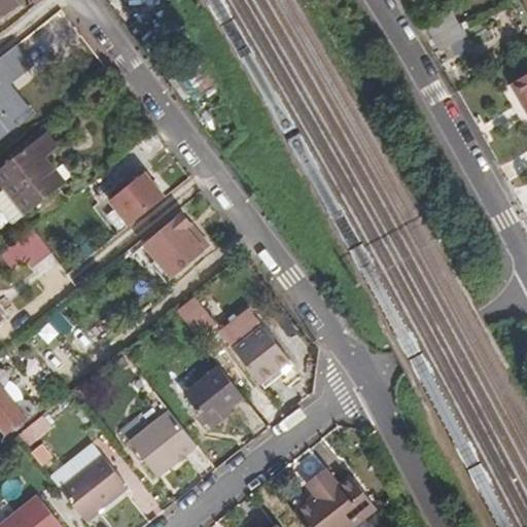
[(0,0),(0,21),(26,0),(25,0),(0,0)]
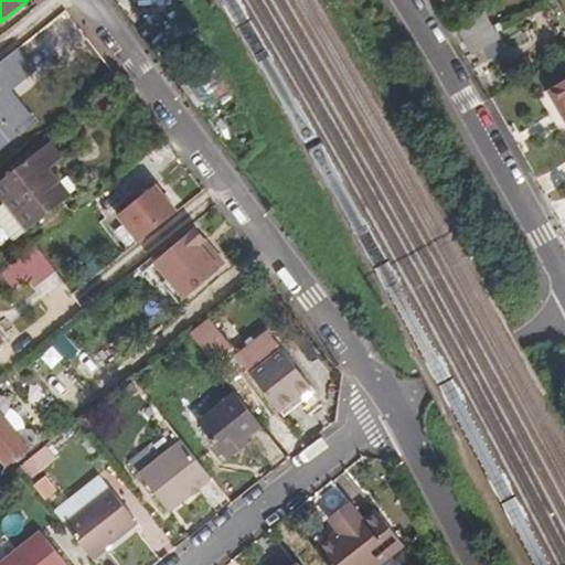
[(458,25),(465,40),(491,25),(483,11),(458,25)]
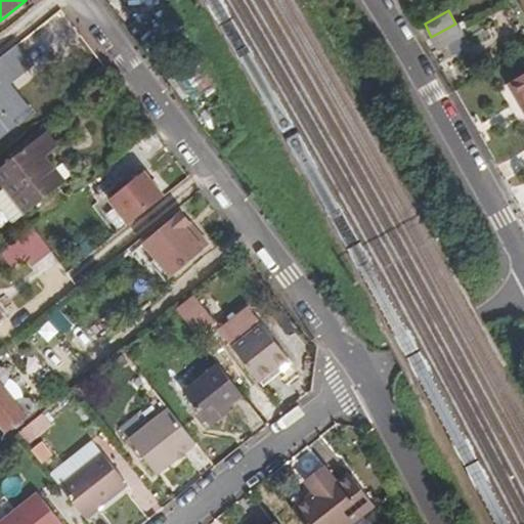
[(455,24),(431,37),(438,50),(463,36),(455,24)]
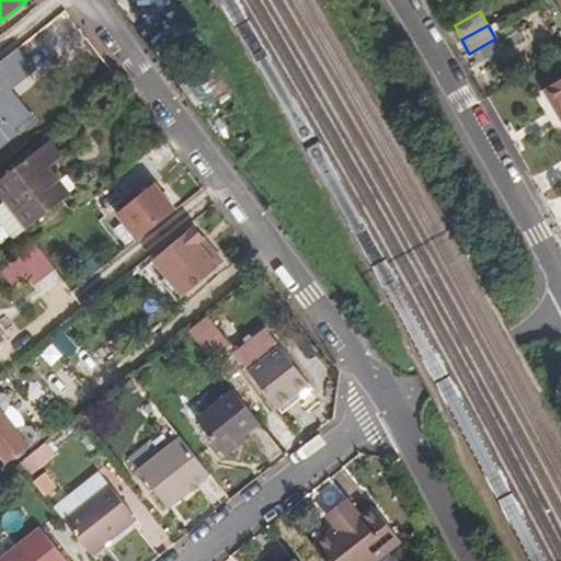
[(36,71),(19,48),(0,63),(0,148),(19,134),(15,128),(32,114),(12,90),(36,71)]
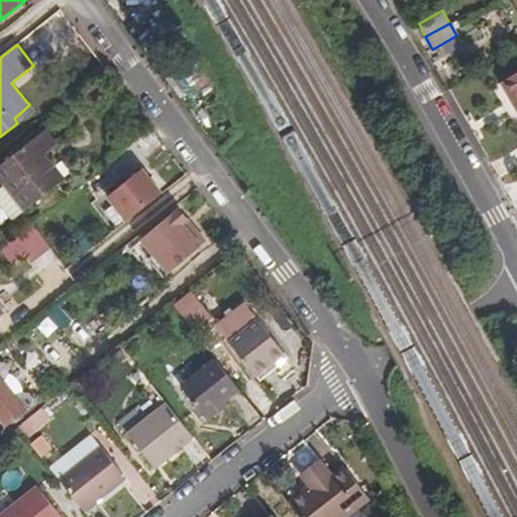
[(516,72),(502,82),(516,108),(516,72)]
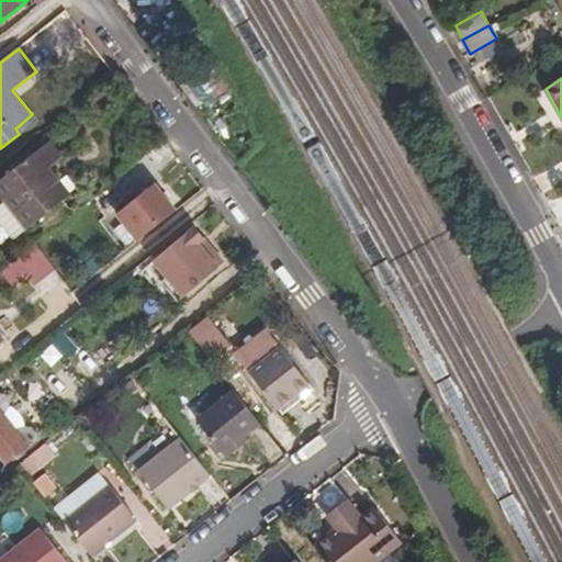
[(0,216),(17,236),(69,194),(48,167),(60,157),(48,141),(0,179),(0,192),(6,200),(0,204),(0,216)]
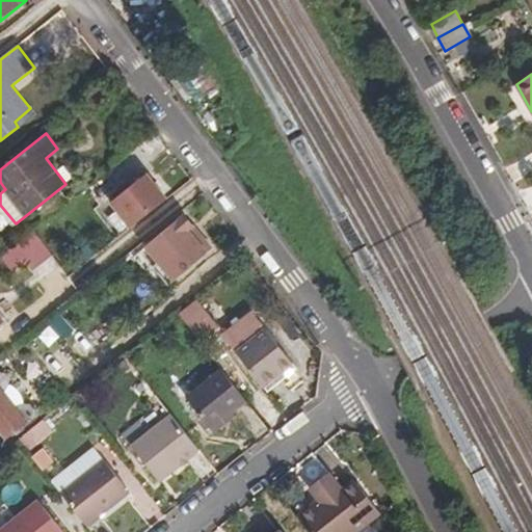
[(129,225),(165,196),(144,171),(109,200),(129,225)]
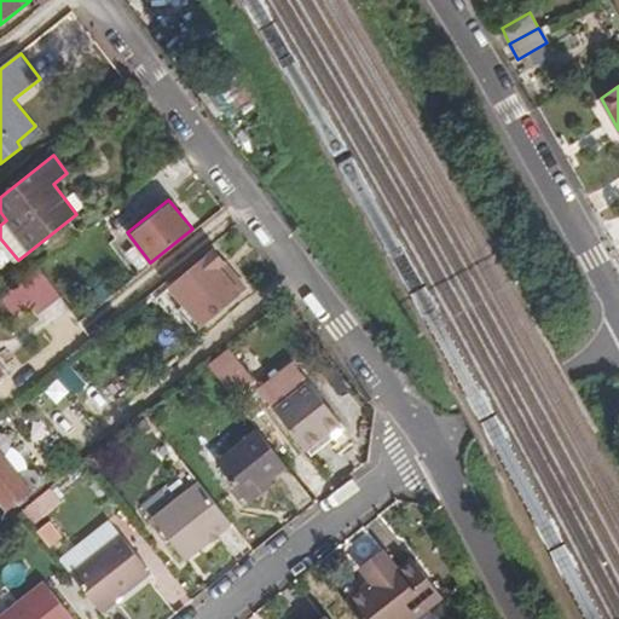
[(225,264),(213,249),(168,283),(184,302),(175,308),(194,331),(246,291),(229,270),(221,275),(218,270),(225,264)]
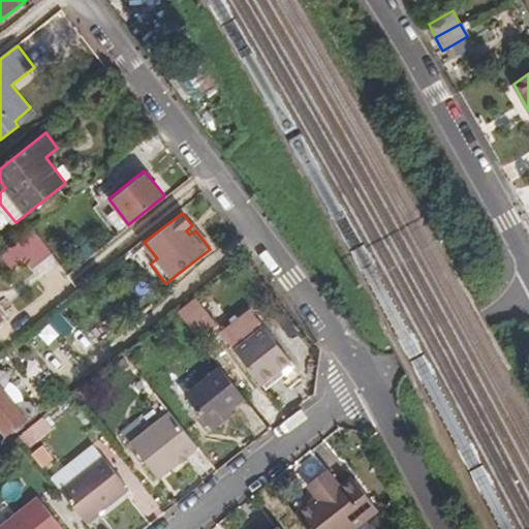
[(195,230),(192,225),(186,230),(189,235),(195,230)]
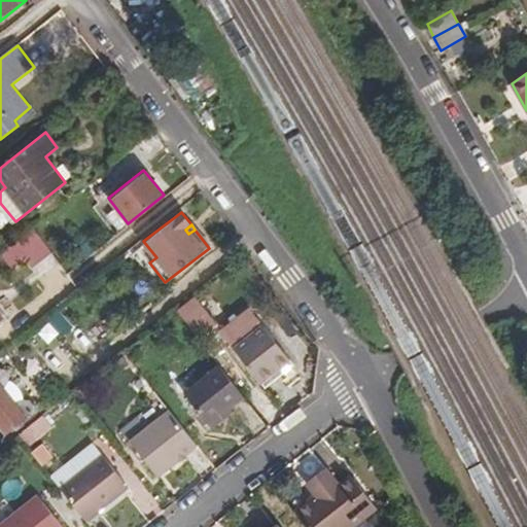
[(13,244),(21,253),(28,262),(48,247),(33,227),(13,244)]
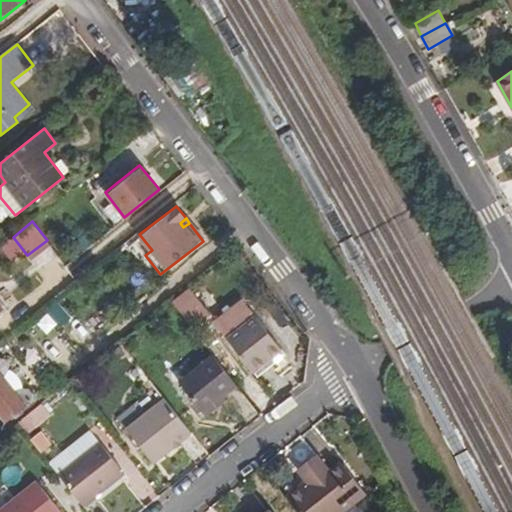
[(13,237),(13,236),(4,244),(11,253),(20,246),(13,237)]
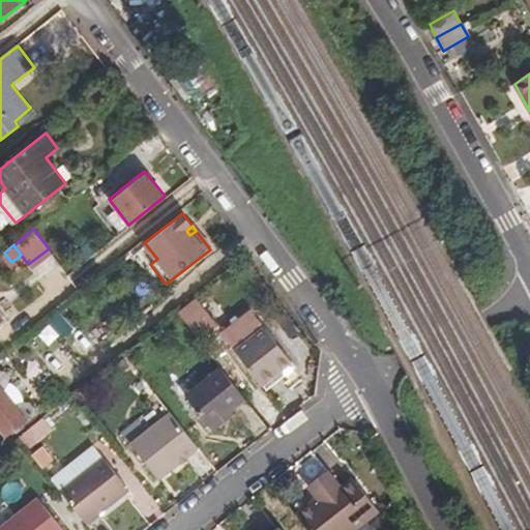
[(198,345),(215,331),(192,300),(174,315),(198,345)]
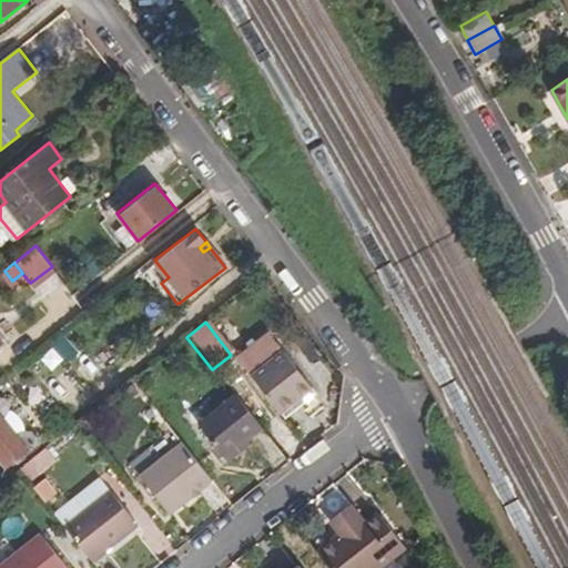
[(53,347),(71,363),(82,351),(64,334),(53,347)]
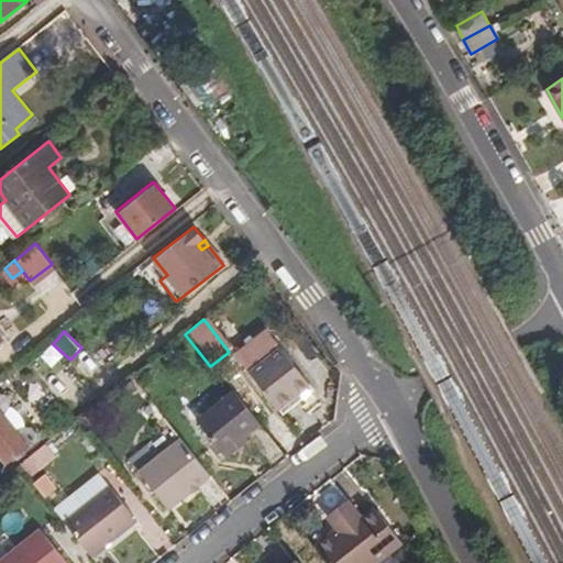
[(307,385),(265,333),(234,359),(276,410),(307,385)]
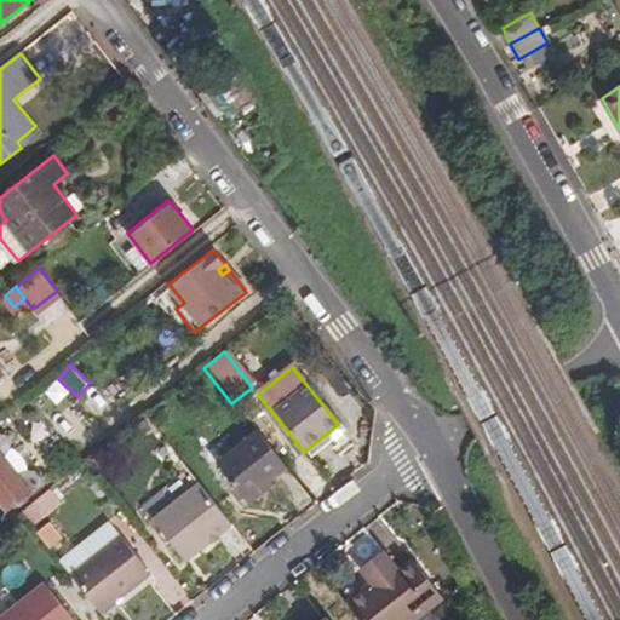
[(4,434),(0,434),(0,503),(5,509),(36,486),(38,477),(34,471),(26,471),(9,451),(11,442),(4,434)]
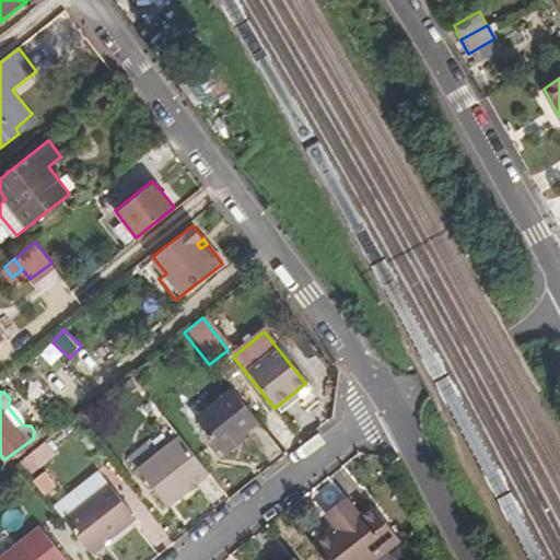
[(256,422),(232,393),(195,422),(220,453),(242,435),(256,422)]
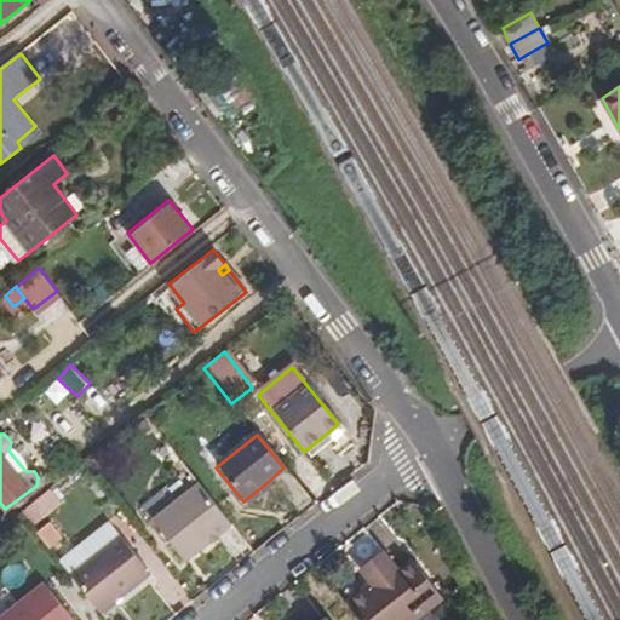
[(268,482),(244,501),(248,507),(273,487),(268,482)]
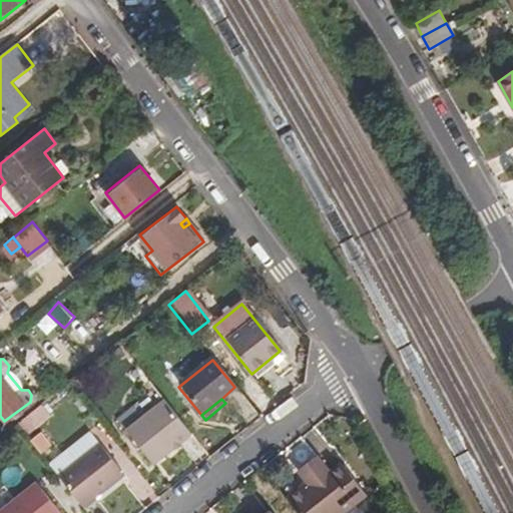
[(190,436),(164,403),(128,433),(153,464),(190,436)]
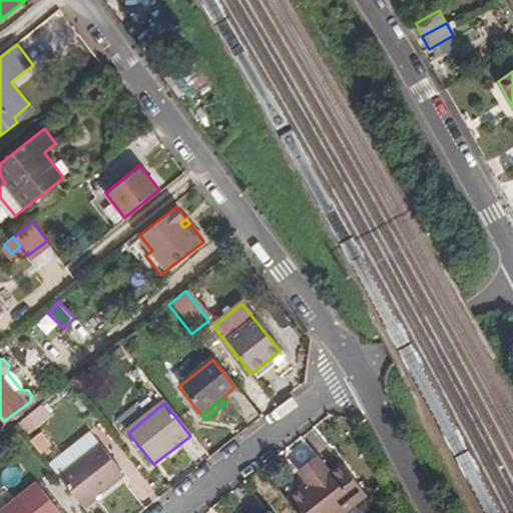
[(87,437),(50,467),(57,476),(95,447),(87,437)]
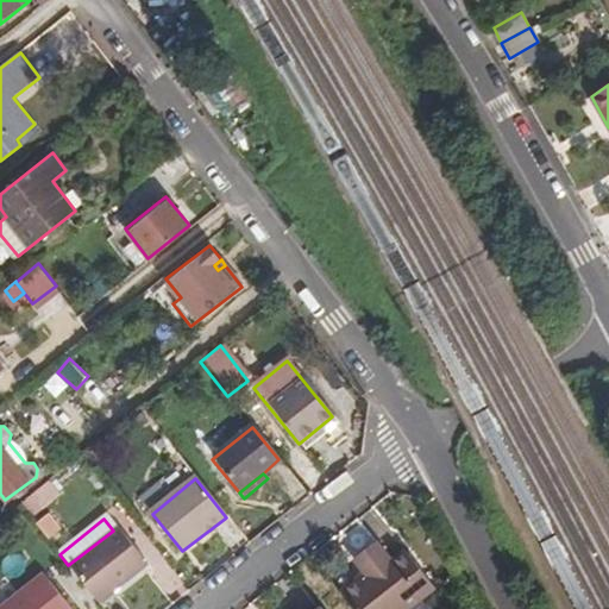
[(113,531),(68,565),(96,602),(113,589),(146,564),(117,527),(113,531)]
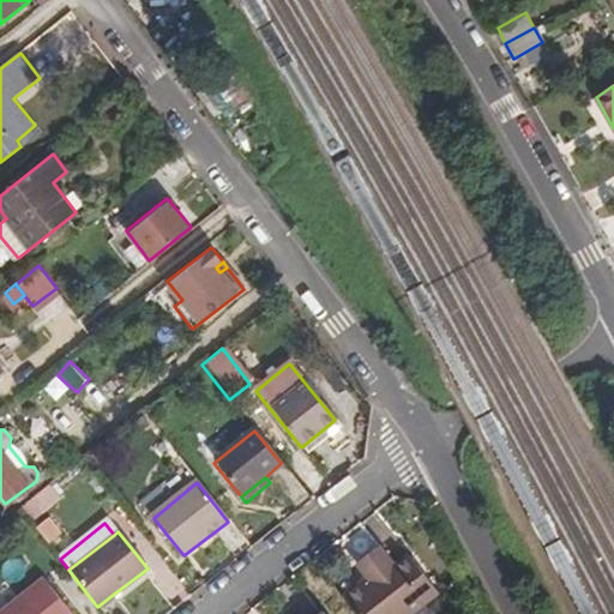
[(359,572),(379,555),(374,549),(354,567),(359,572)]
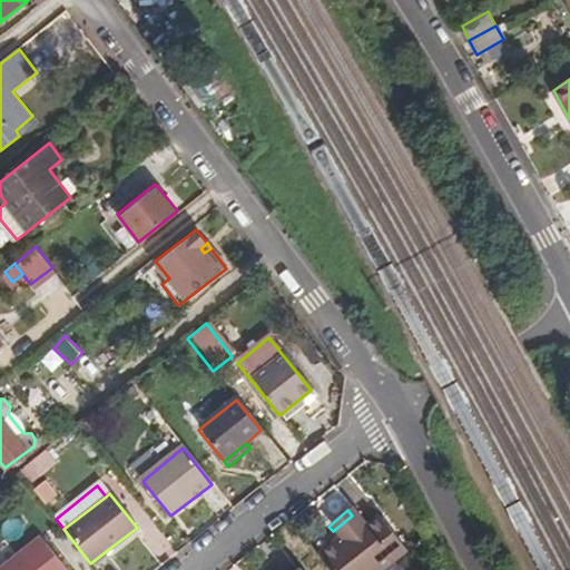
[(315,558),(324,569),(383,569),(403,553),(376,519),(363,529),(352,516),(333,531),(338,539),(315,558)]
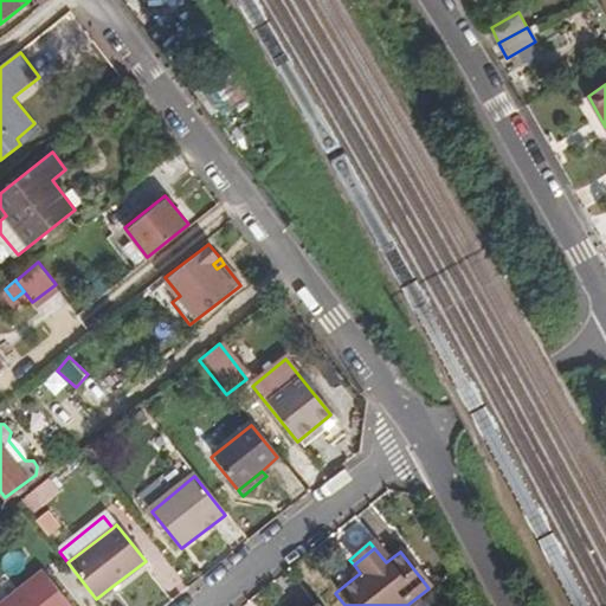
[(68,605),(42,572),(0,604),(0,605),(68,605)]
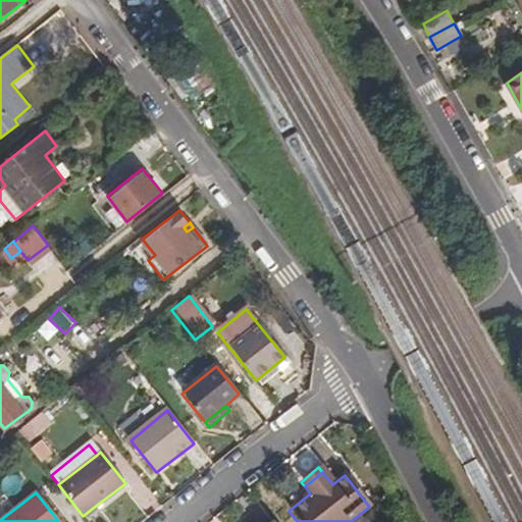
[(83,516),(87,520),(100,509),(97,505),(83,516)]
